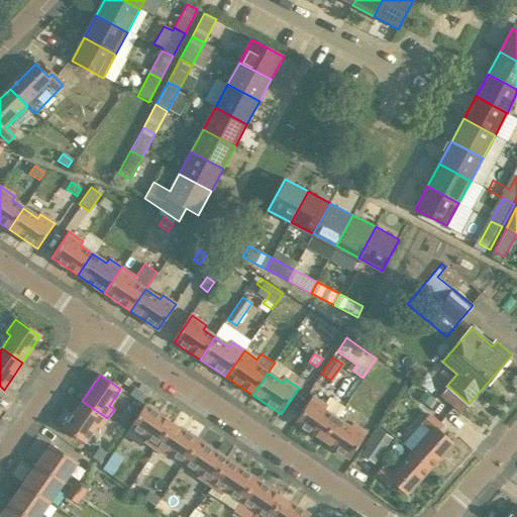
[(139,402),(144,395),(134,388),(129,395),(139,402)]
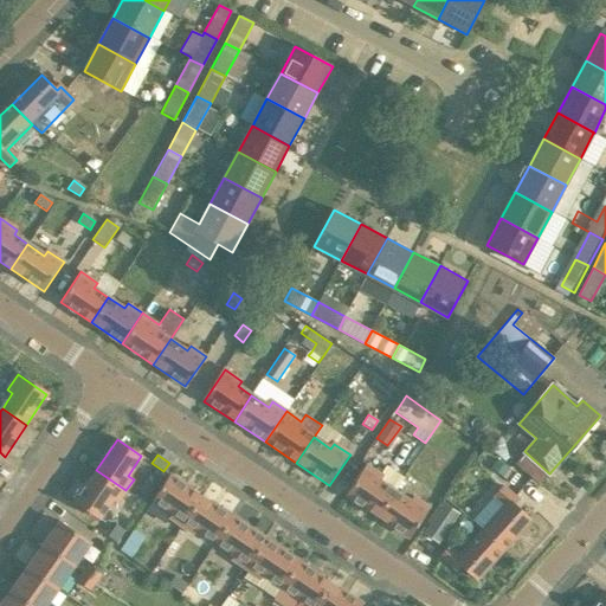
[(508,468),(496,459),(490,468),(501,476),(508,468)]
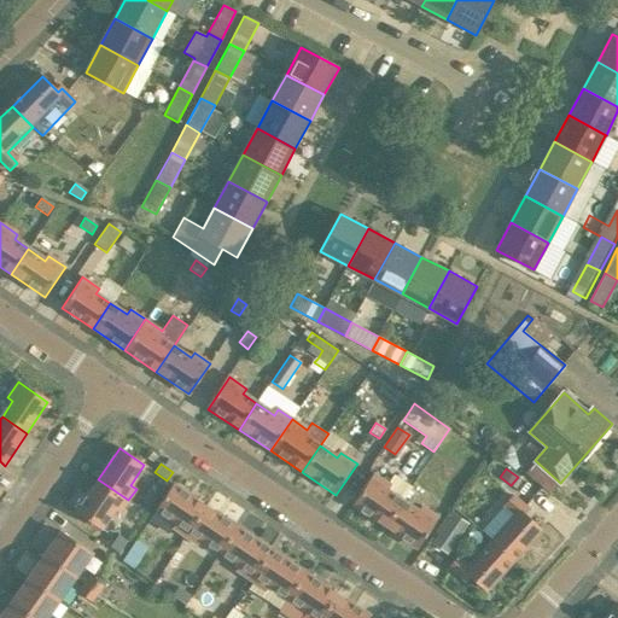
[(354,506),(384,528),(402,501),(388,491),(390,487),(374,476),(354,506)]
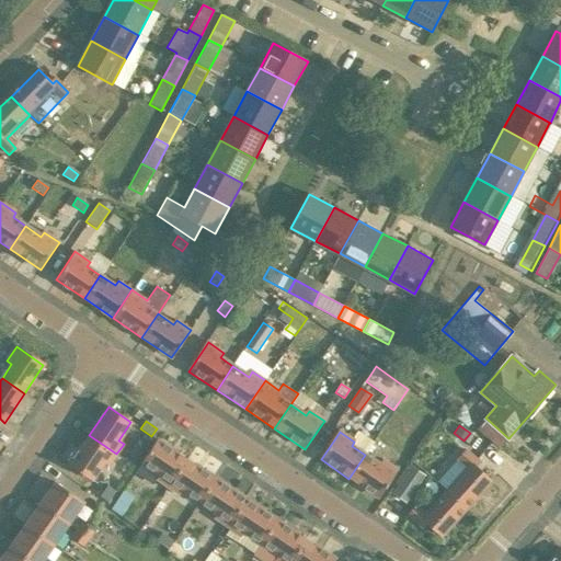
[(69,465),(92,480),(103,462),(109,466),(116,454),(89,435),(69,465)]
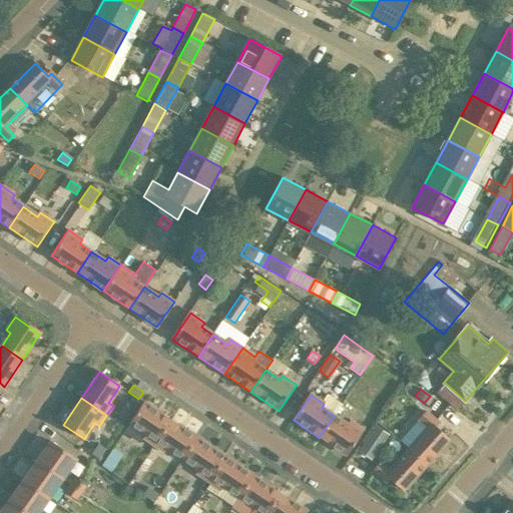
[(143,438),(154,446),(171,420),(144,402),(130,424),(146,434),(143,438)]
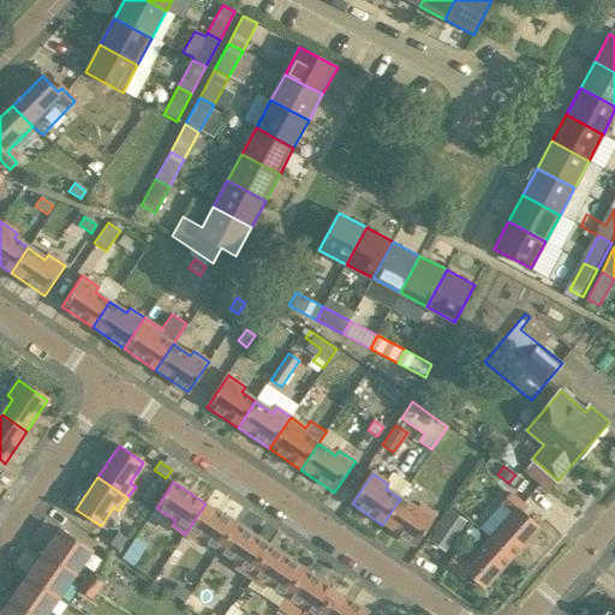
[(416,547),(436,517),(418,505),(423,499),(407,488),(400,499),(382,525),(416,547)]
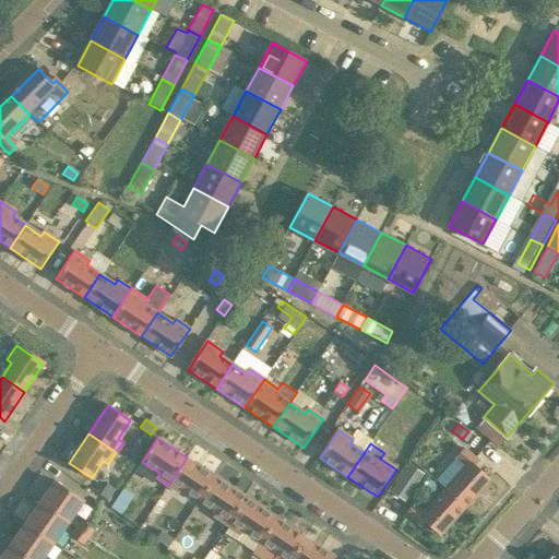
[(466,464),(445,488),(465,507),(490,478),(475,465),(478,461),(463,448),(456,455),(466,464)]
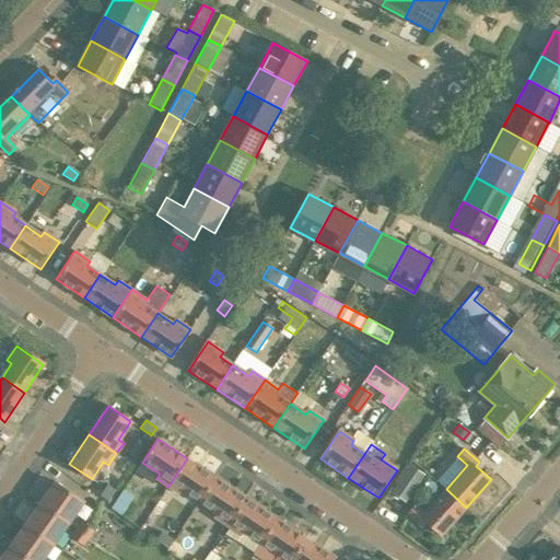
[(199,501),(216,478),(187,458),(168,487),(179,494),(183,490),(199,501)]
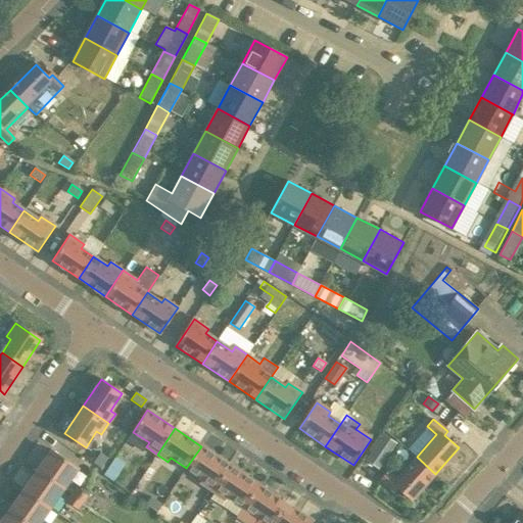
[(366,457),(378,465),(396,440),(384,431),(366,457)]
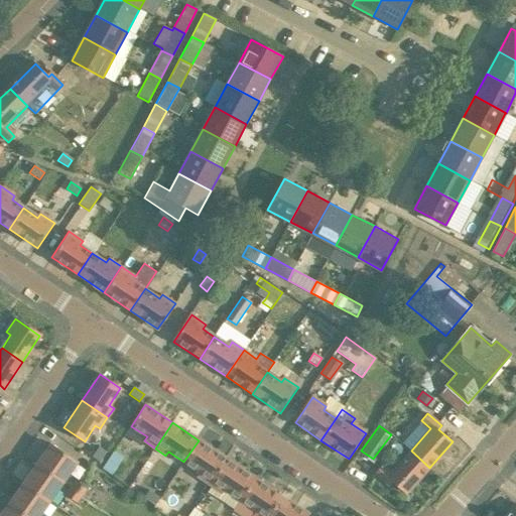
[(224,458),(199,440),(183,462),(199,473),(197,476),(207,483),(224,458)]
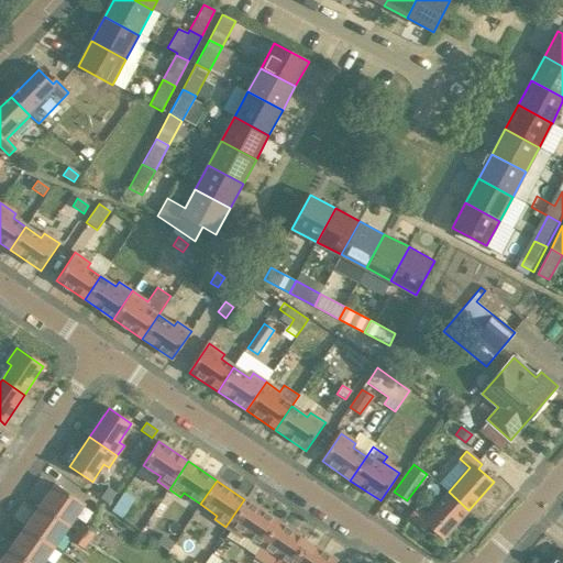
[(56,484),(42,506),(68,525),(84,503),(56,484)]
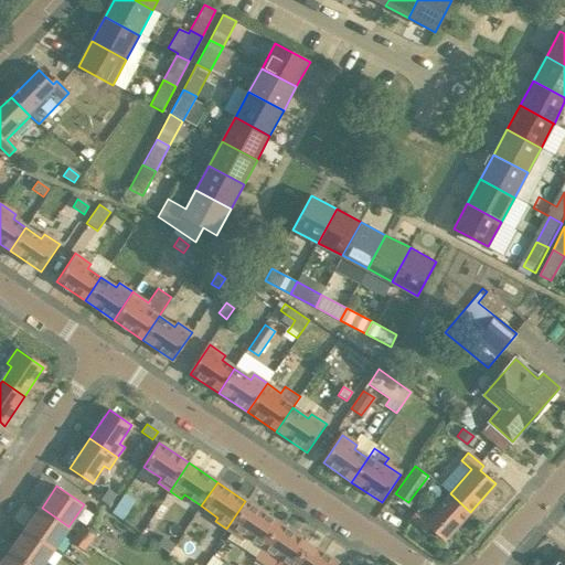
[(107,505),(116,493),(108,489),(100,500),(107,505)]
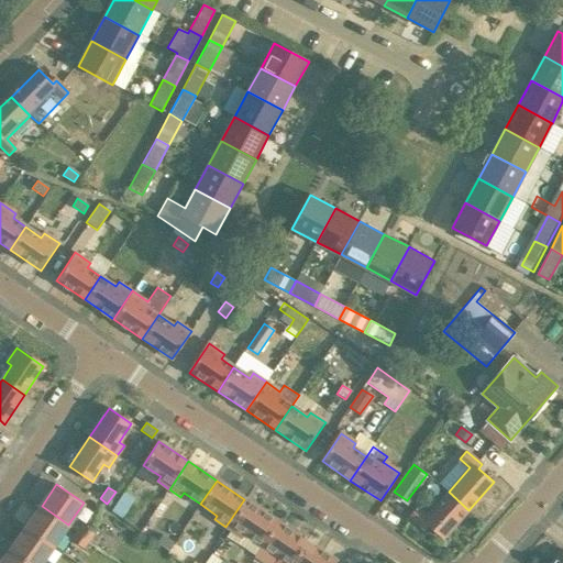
[(442,539),(468,510),(449,492),(427,517),(417,508),(409,517),(423,530),(428,526),(442,539)]
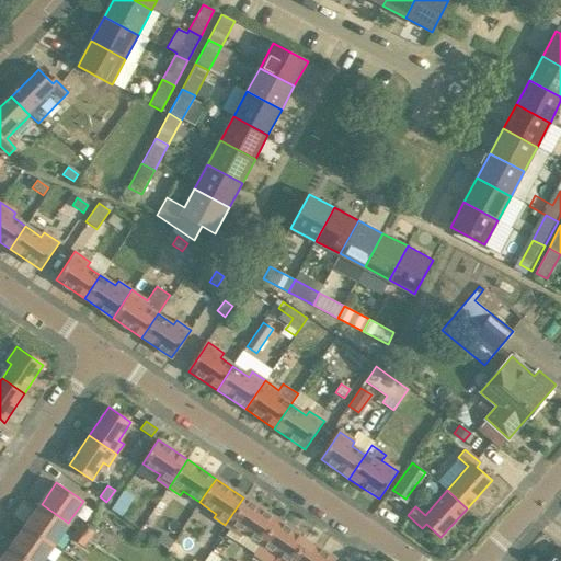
[(111,510),(121,516),(127,506),(117,500),(111,510)]
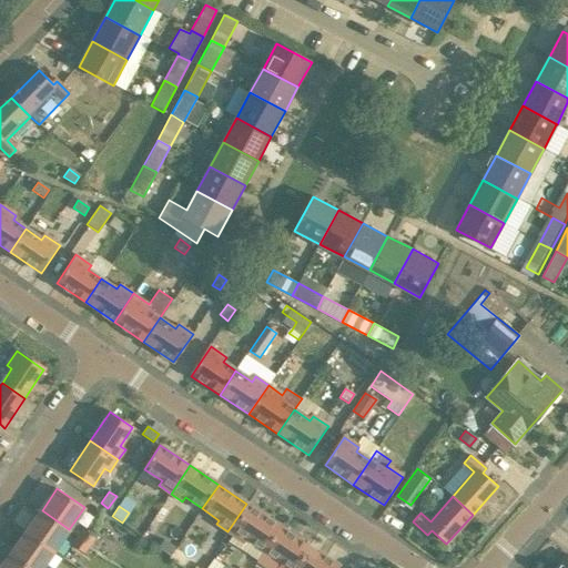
[(247,538),(265,550),(281,527),(251,507),(233,534),(244,543),(247,538)]
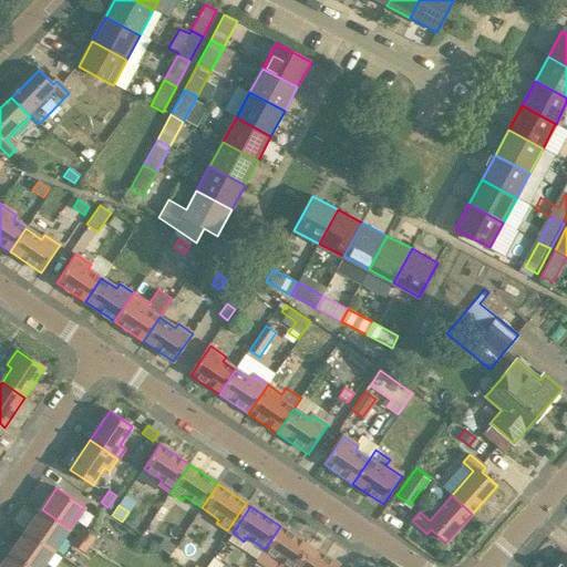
[(27,532),(54,550),(69,528),(42,509),(27,532)]
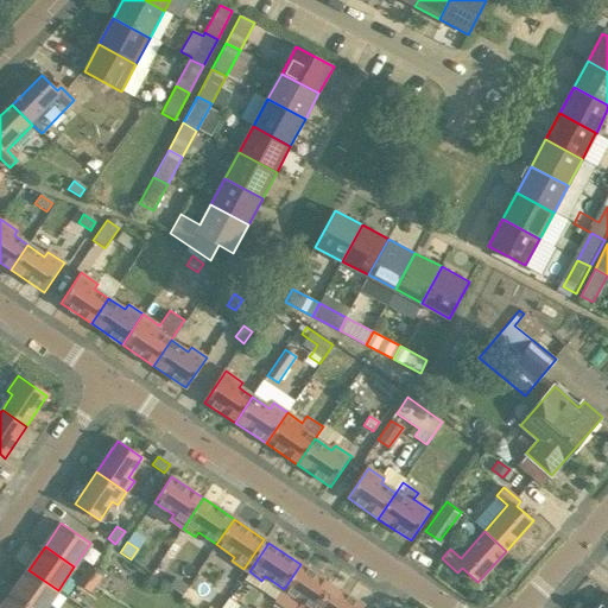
[(89,564),(83,574),(96,583),(103,575),(89,564)]
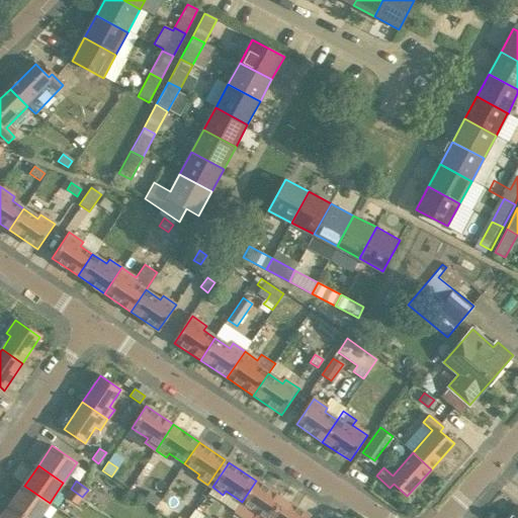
[(240,517),(268,517),(282,498),(256,481),(242,502),(234,514),(240,517)]
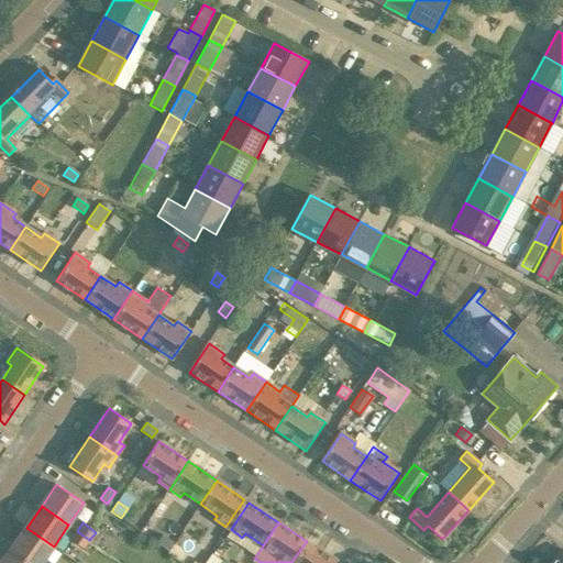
[(12,549),(32,562),(42,562),(54,547),(26,528),(12,549)]
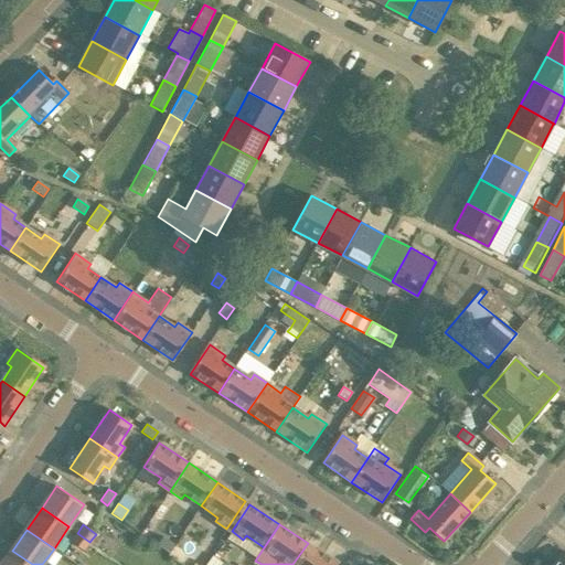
[(88,543),(89,542),(77,533),(71,541),(84,550),(82,553),(98,564),(105,555),(88,543)]
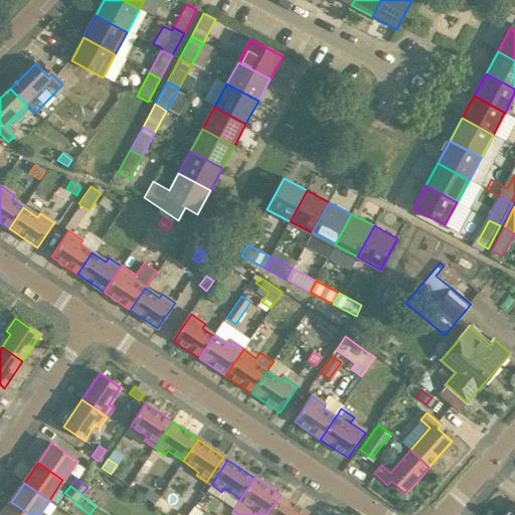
[(173,514),(182,495),(165,487),(156,507),(173,514)]
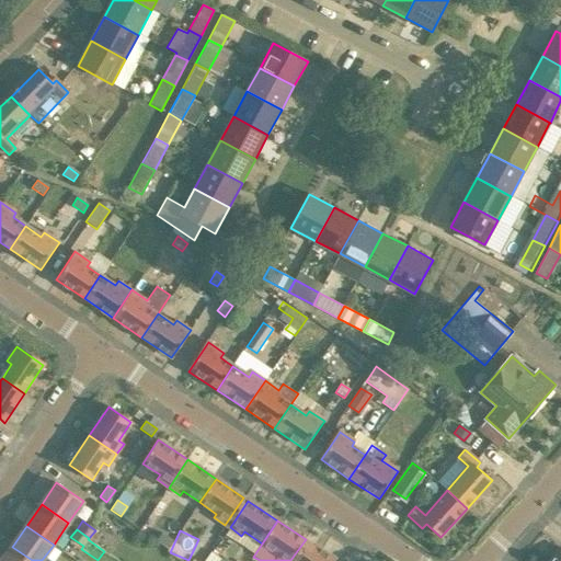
[(167,548),(172,540),(161,533),(156,540),(167,548)]
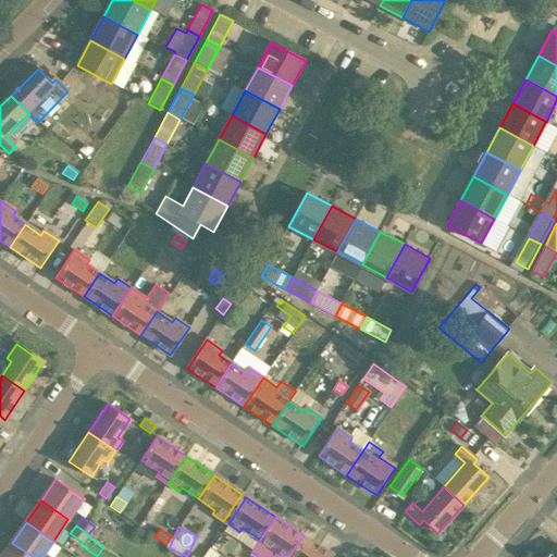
[(331,556),(333,556),(304,535),(288,556),(331,556)]
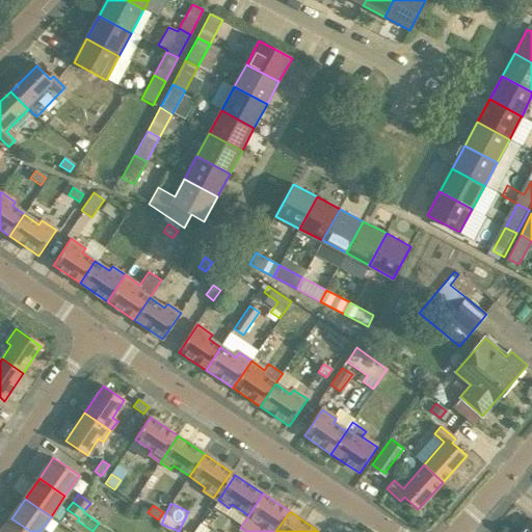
[(2,531),(30,531),(11,519),(2,531)]
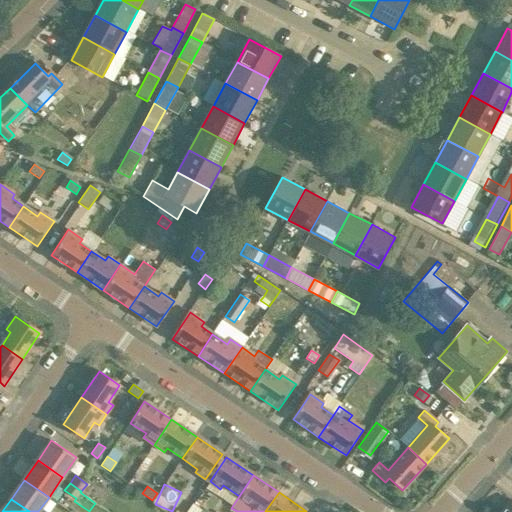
[(511,511),(511,500),(511,499),(500,511),(511,511)]
